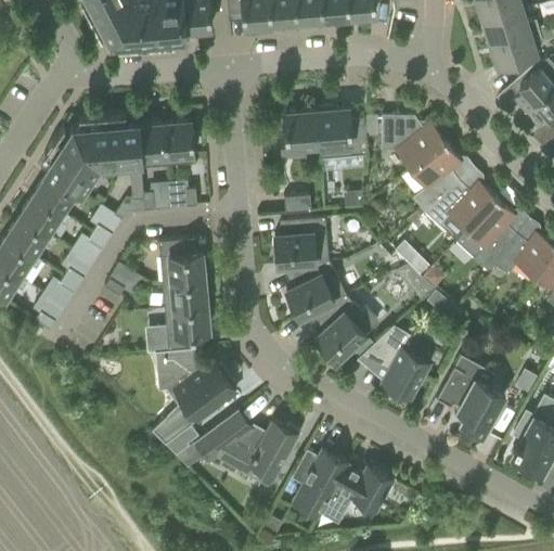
[(84,2),(81,3),(101,41),(103,40),(102,38),(107,36),(112,42),(130,41),(131,48),(118,49),(118,51),(131,50),(157,48),(156,39),(184,37),(181,0),(89,0),(90,1),(84,4),(84,2)]
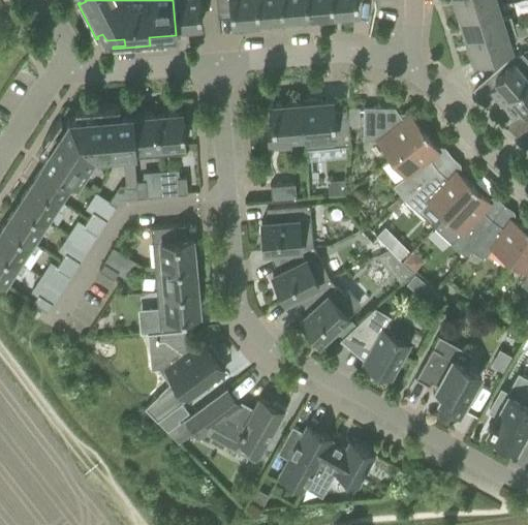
[(173,0),(176,35),(177,35),(176,31),(202,29),(198,0),(173,0)]
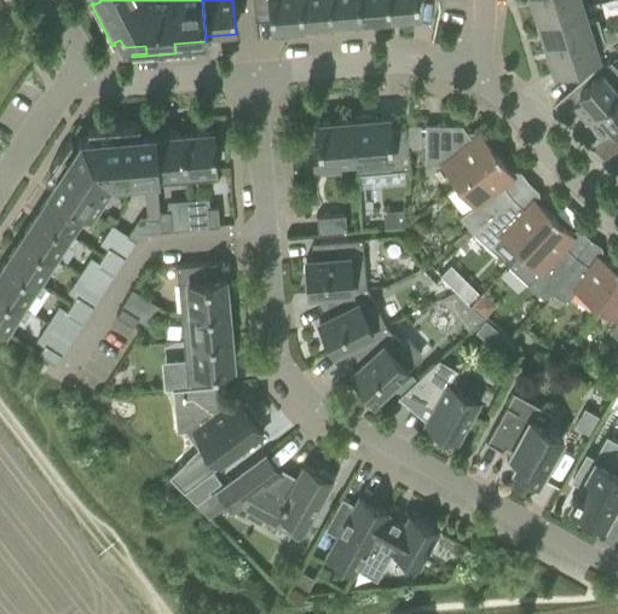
[(301,28),(299,0),(253,0),(254,17),(271,16),(272,30),(301,28)]
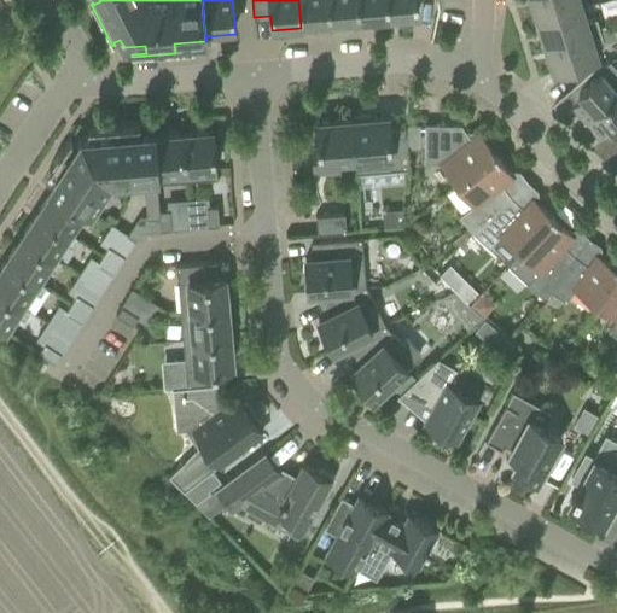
[(330,25),(327,0),(298,0),(301,28),(330,25)]
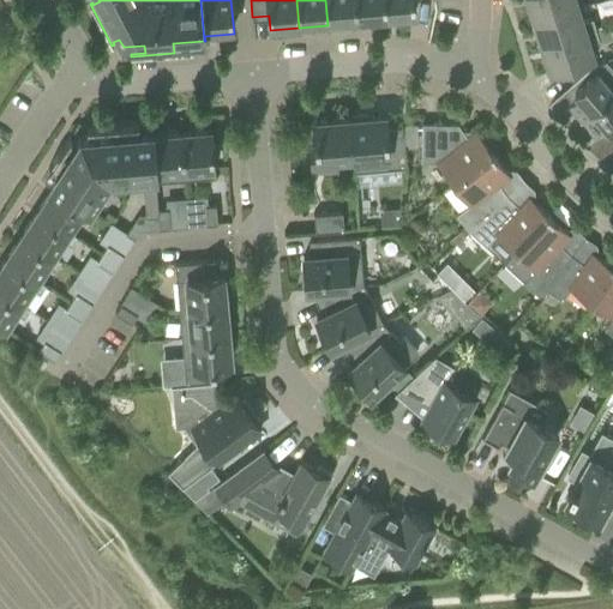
[(358,23),(355,0),(325,0),(328,25),(358,23)]
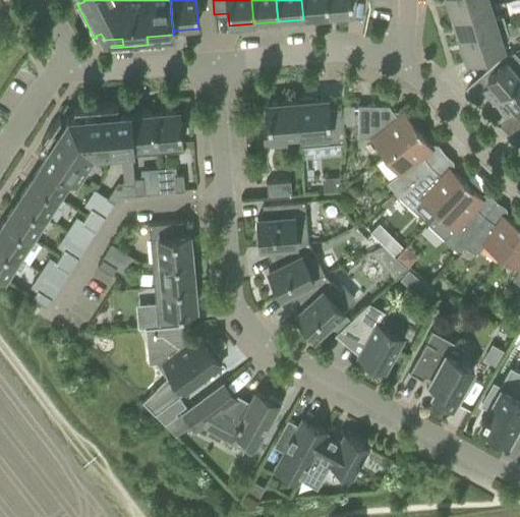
[(301,0),(303,19),(328,17),(326,0),(301,0)]
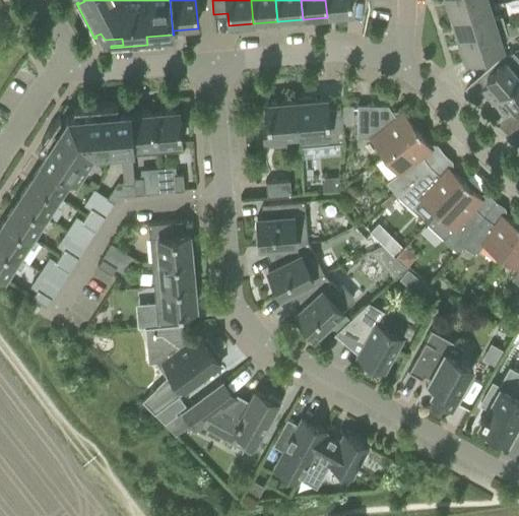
[(325,0),(327,17),(351,15),(349,0),(325,0)]
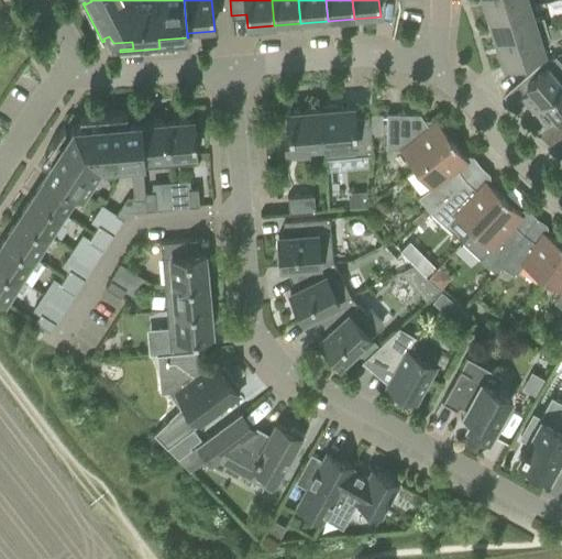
[(484,0),(482,1),(489,24),(530,11),(527,0),(484,0)]
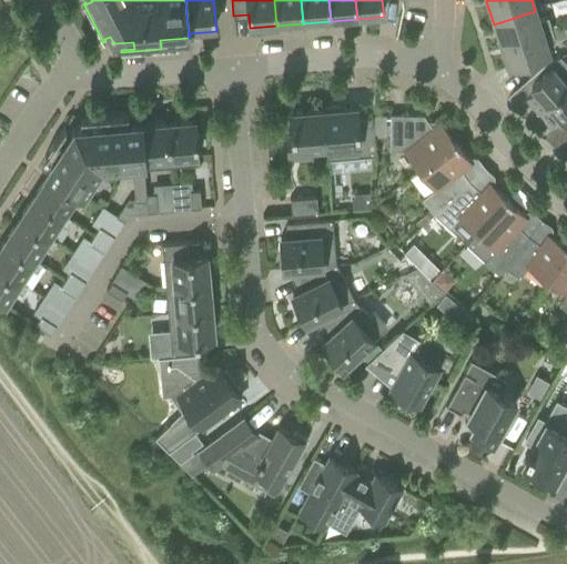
[(535,11),(494,24),(502,48),(552,32),(548,21),(539,24),(535,11)]
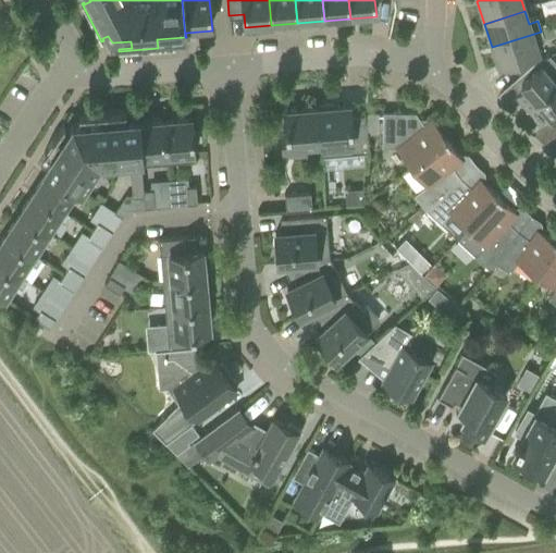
[(551,28),(541,32),(544,41),(553,39),(555,35),(553,27),(551,28)]
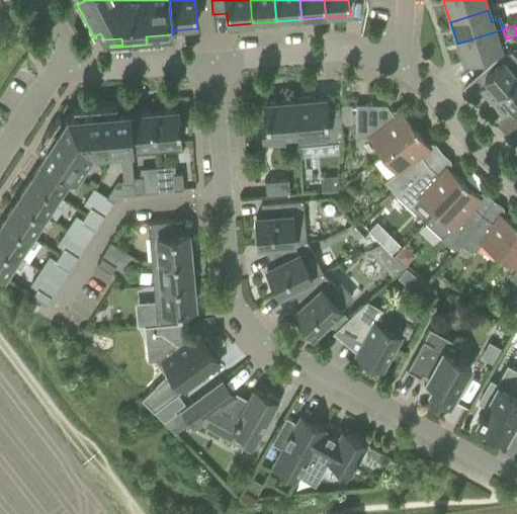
[(506,38),(503,29),(457,44),(464,66),(502,54),(498,41),(506,38)]
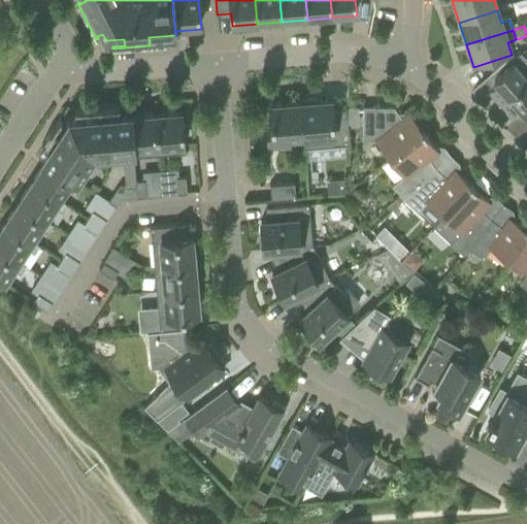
[(497,87),(489,94),(500,108),(526,85),(526,63),(521,56),(506,63),(492,76),(496,82),(494,84),(497,87)]
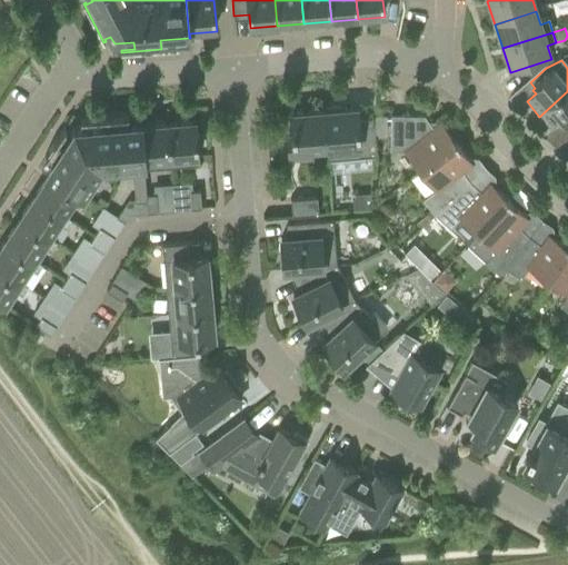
[(567,91),(539,117),(552,131),(561,124),(565,127),(567,126),(567,91)]
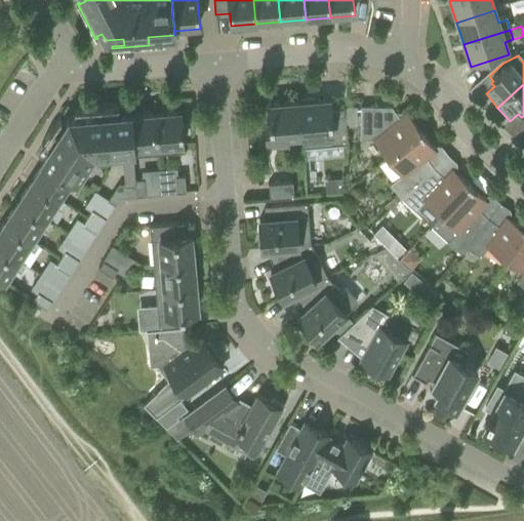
[(347,127),(347,118),(331,119),(330,103),(314,104),(314,102),(301,103),(301,105),(298,106),(301,138),(303,151),(347,147),(347,127)]
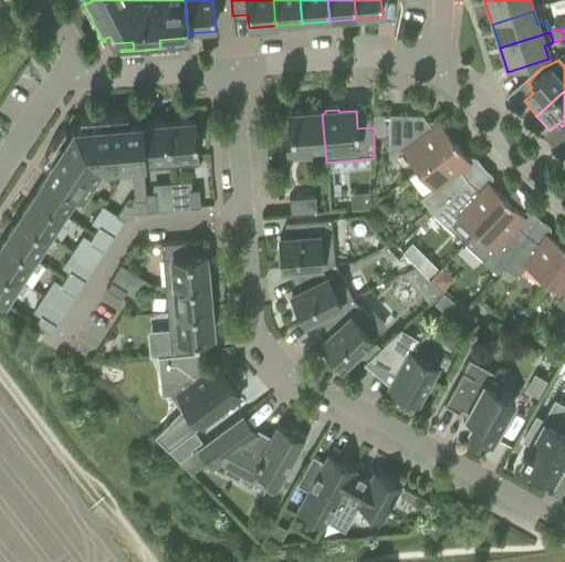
[(325,149),(322,114),(290,116),(291,135),(286,136),(289,159),(310,157),(310,151),(325,149)]
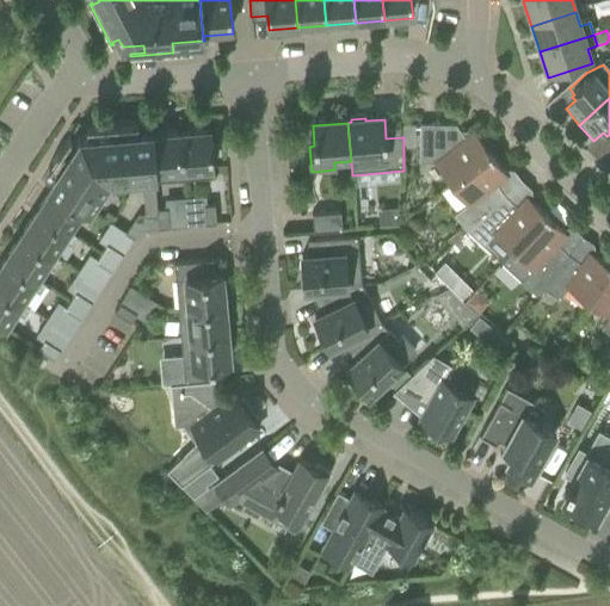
[(71,140),(49,172),(50,173),(51,172),(57,175),(50,187),(54,191),(55,190),(91,212),(109,185),(143,183),(146,220),(158,218),(159,218),(158,212),(155,185),(152,138),(153,138),(153,134),(121,136),(121,127),(87,130),(87,131),(90,131),(90,140),(81,140),(69,159),(62,154),(72,141),(71,140)]
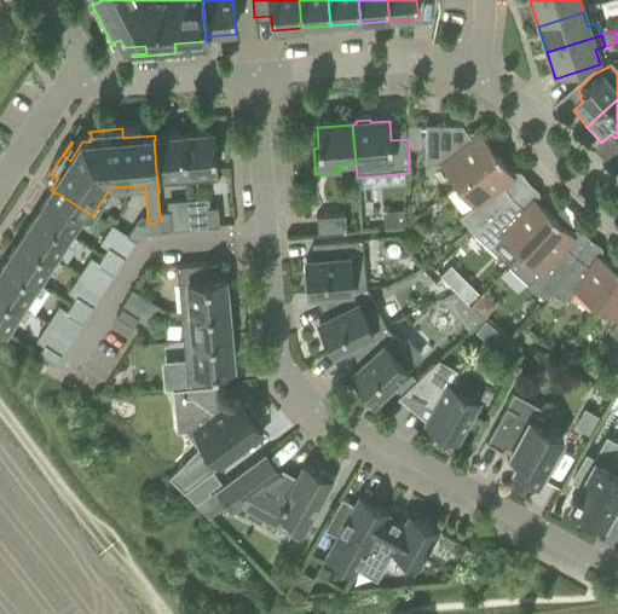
[(409,128),(409,139),(409,150),(420,150),(420,128),(409,128)]
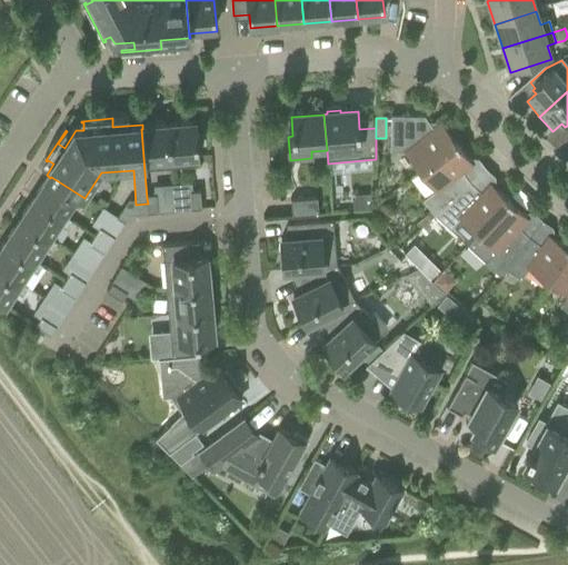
[(421,174),(458,146),(441,125),(434,131),(425,119),(392,119),(391,155),(406,155),(421,174)]
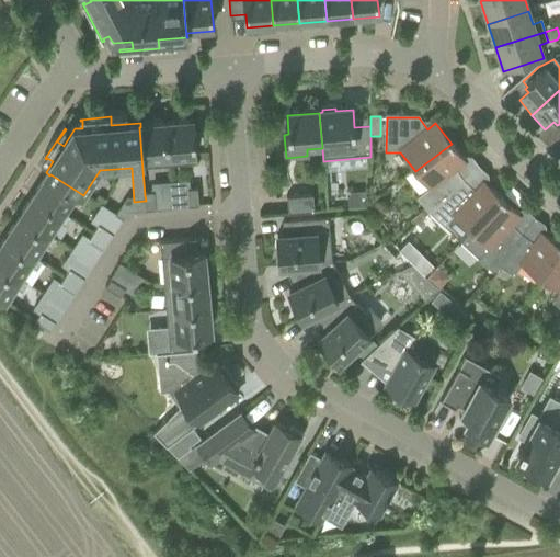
[(193,123),(167,125),(170,168),(196,166),(195,150),(197,149),(196,136),(194,137),(193,123)]
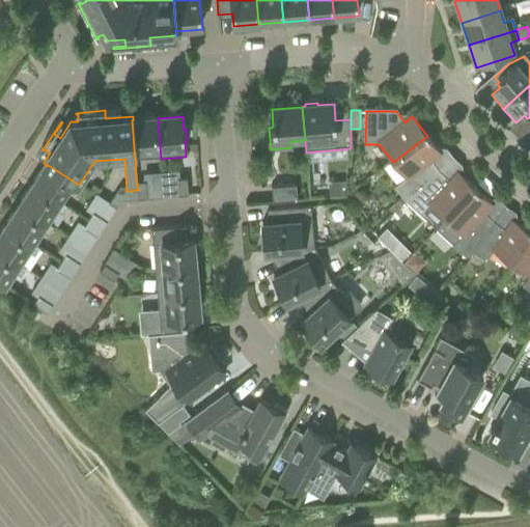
[(158,118),(133,120),(132,120),(135,161),(161,159),(158,118)]
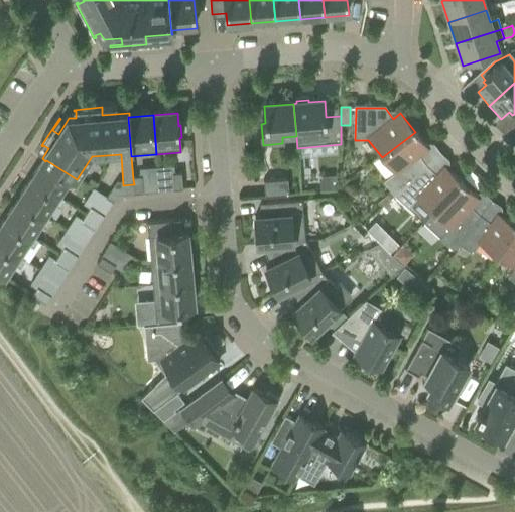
[(429,151),(415,132),(382,157),(395,175),(384,183),(395,198),(427,168),(419,158),(429,151)]
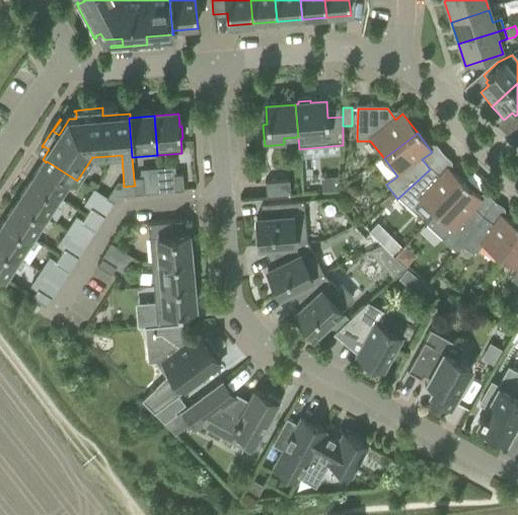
[(47,161),(46,162),(32,181),(59,199),(67,186),(74,191),(79,182),(77,180),(47,161)]
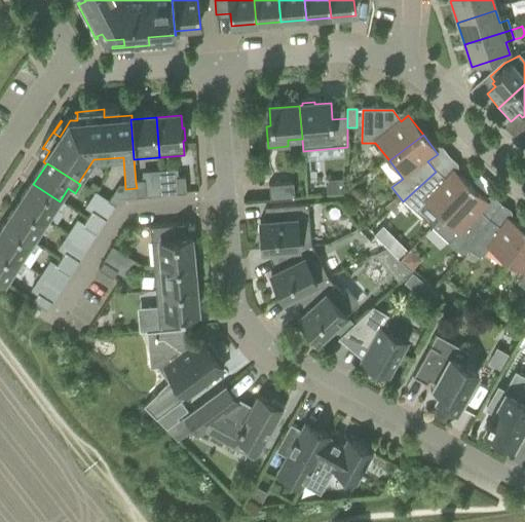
[(436,172),(403,201),(416,215),(426,203),(442,219),(472,188),(453,171),(445,180),(436,172)]
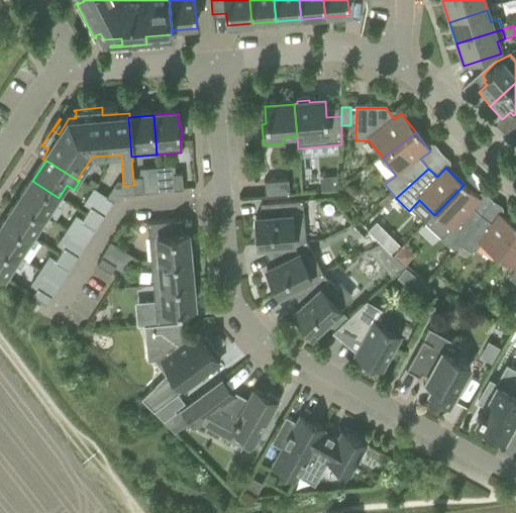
[(174,177),(175,193),(184,192),(183,176),(174,177)]
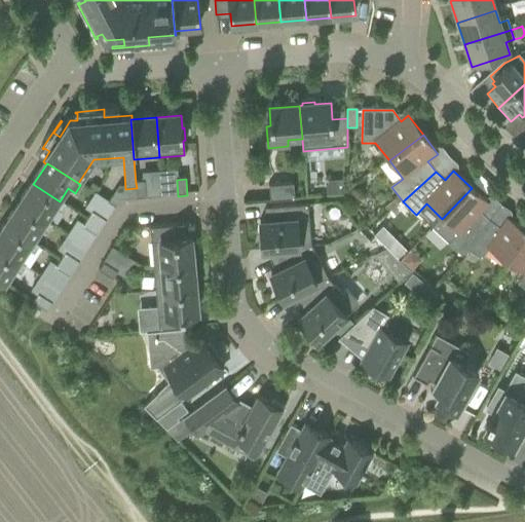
[(137,188),(136,188),(137,199),(146,198),(145,182),(136,183),(137,188)]
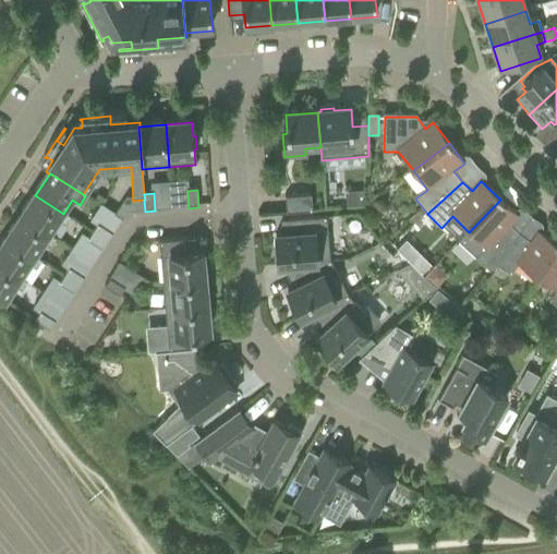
[(35,195),(21,217),(48,236),(58,221),(65,227),(71,219),(63,214),(35,195)]
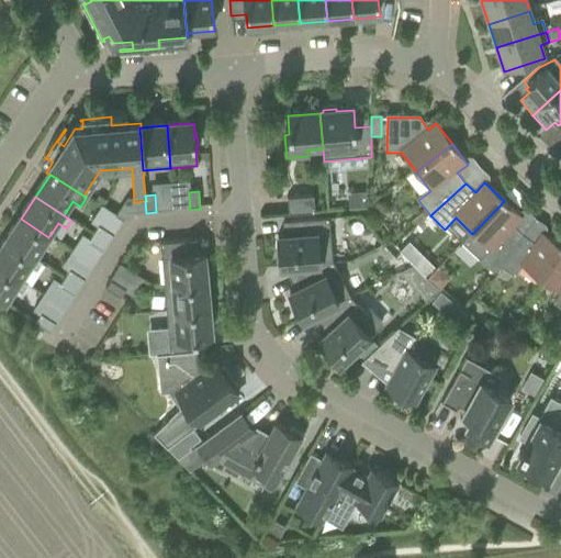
[(355,198),(356,210),(366,209),(366,197),(355,198)]
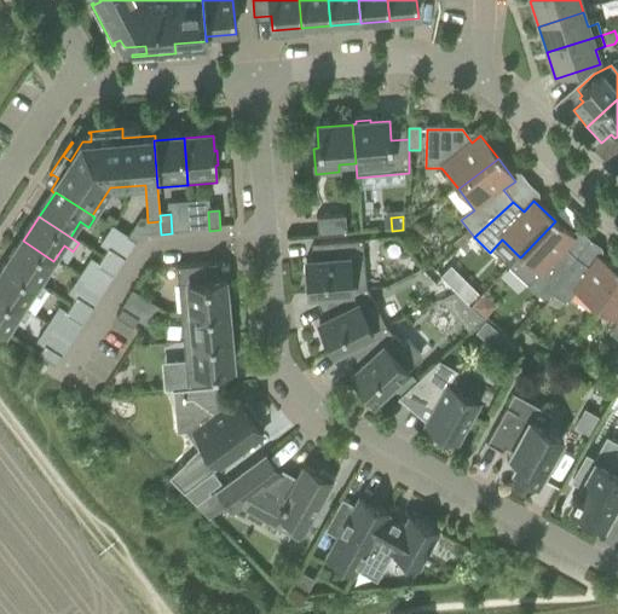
[(347,236),(345,218),(317,220),(318,238),(347,236)]
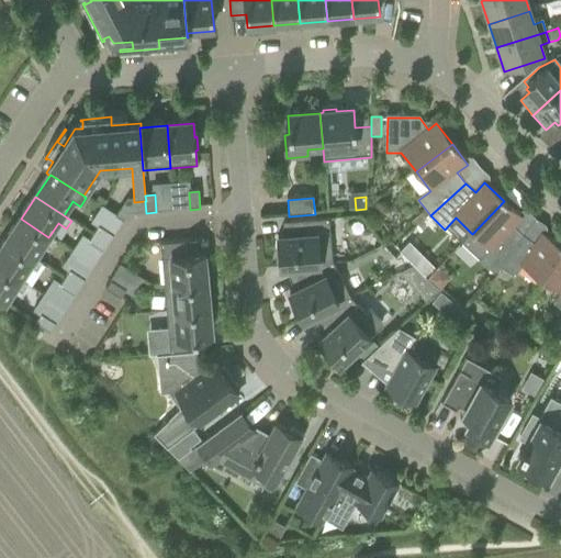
[(523,219),(504,201),(472,234),(463,244),(480,260),(479,261),(493,275),(500,267),(523,237),(513,227),(523,219)]
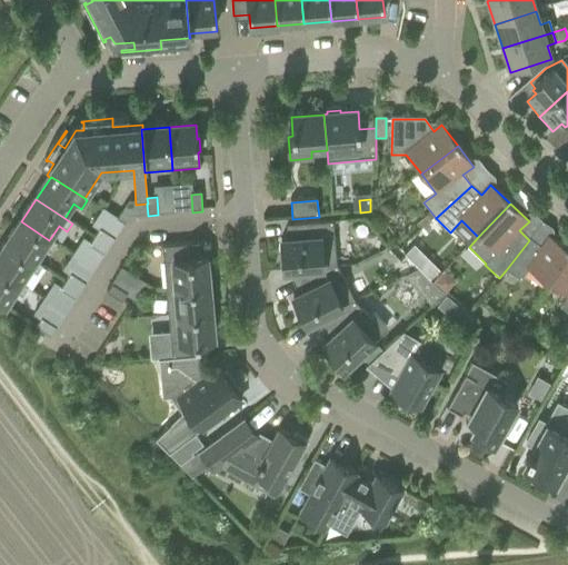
[(435,220),(430,216),(425,220),(429,225),(435,220)]
